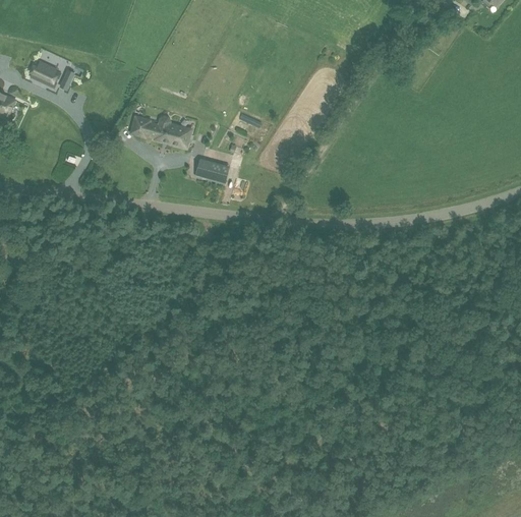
[(40,59),(38,59),(31,73),(54,84),(57,78),(55,78),(57,74),(59,75),(61,69),(56,67),(57,65),(40,58),(40,59)]
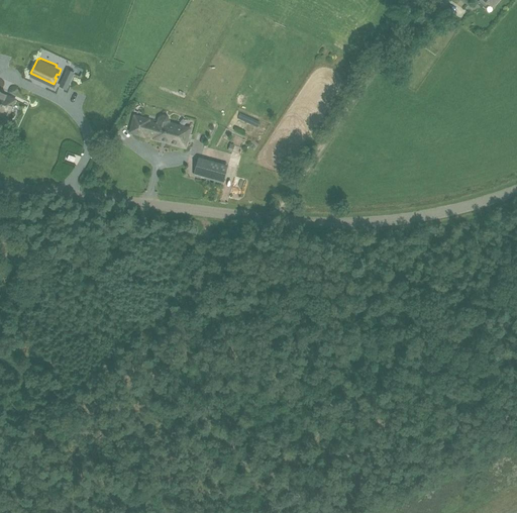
[(74,69),(68,66),(66,72),(72,75),(74,69)]
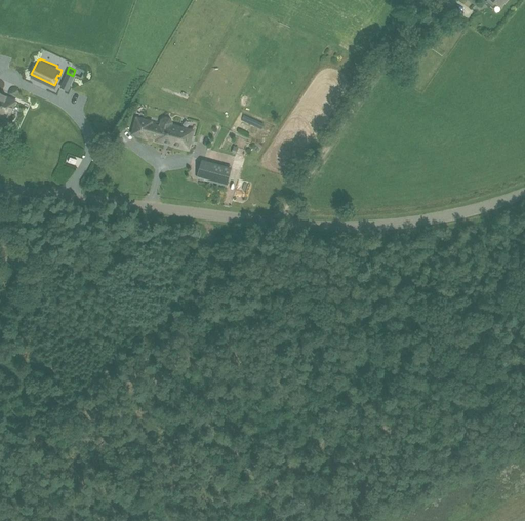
[(0,110),(8,114),(15,97),(0,90),(0,110)]
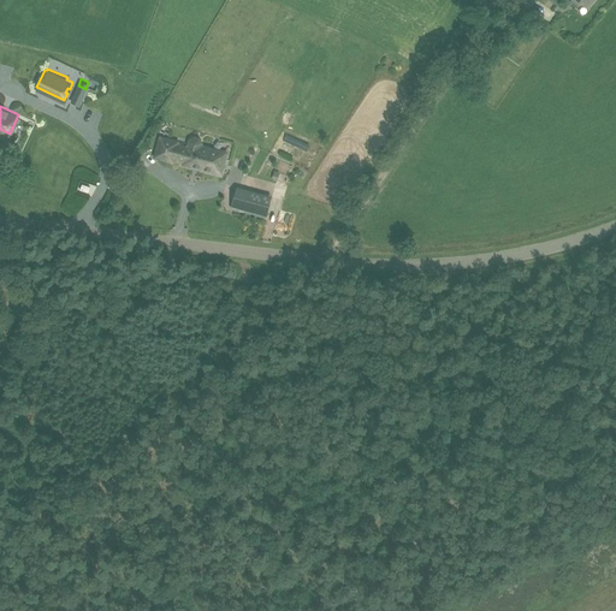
[(171,159),(172,154),(194,160),(194,161),(199,162),(199,164),(221,170),(226,152),(224,148),(201,142),(201,138),(199,135),(195,134),(190,136),(188,135),(187,141),(179,138),(179,136),(160,131),(154,154),(171,159)]
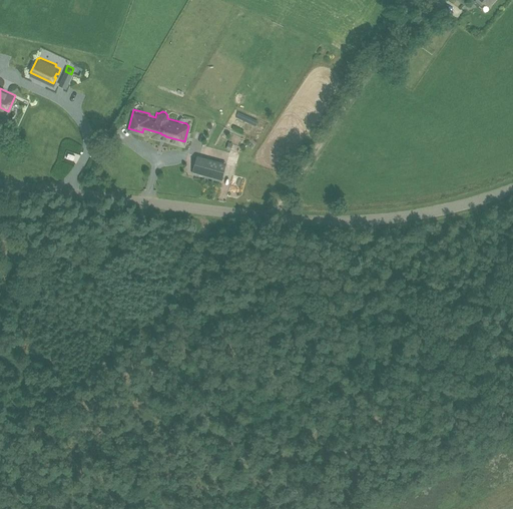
[(221,177),(226,160),(197,152),(192,169),(221,177)]
